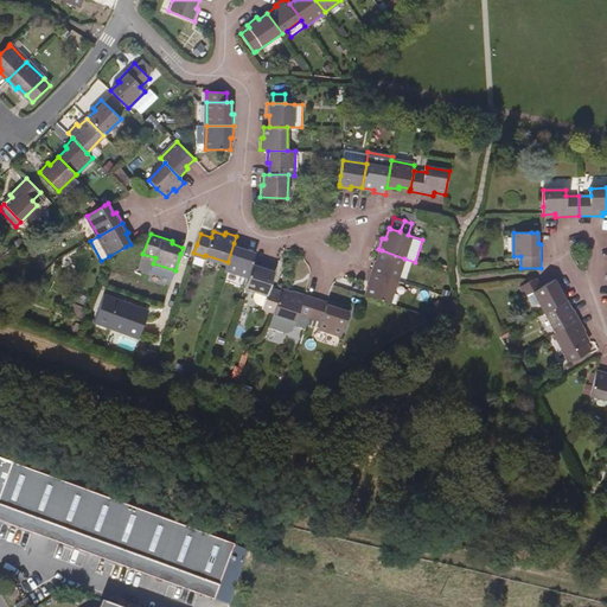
[(248,276),(253,264),(256,254),(244,249),(246,247),(234,243),(228,262),(225,269),(248,276)]
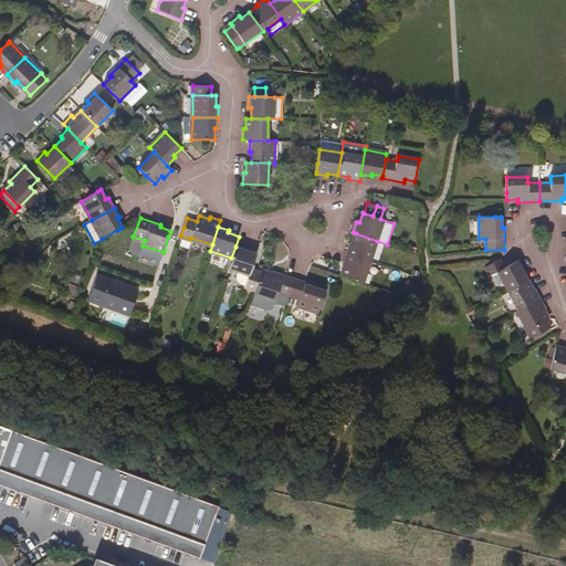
[(349,243),(346,253),(370,262),(377,241),(356,233),(353,244),(349,243)]
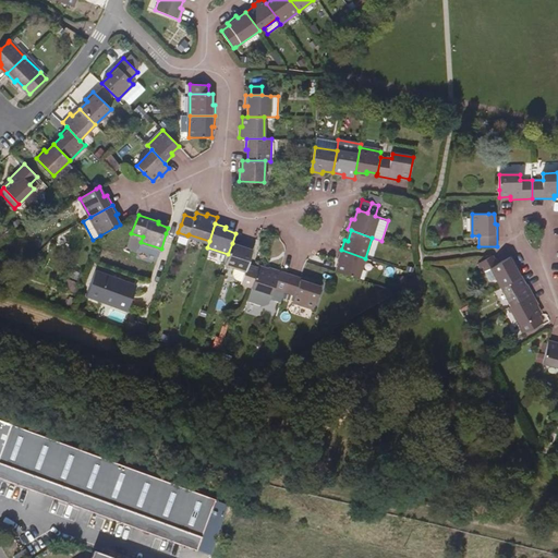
[(252,288),(258,268),(247,264),(250,257),(253,247),(243,244),(242,246),(232,243),(228,254),(225,265),(232,267),(232,271),(232,275),(234,279),(237,281),(242,284),(252,288)]
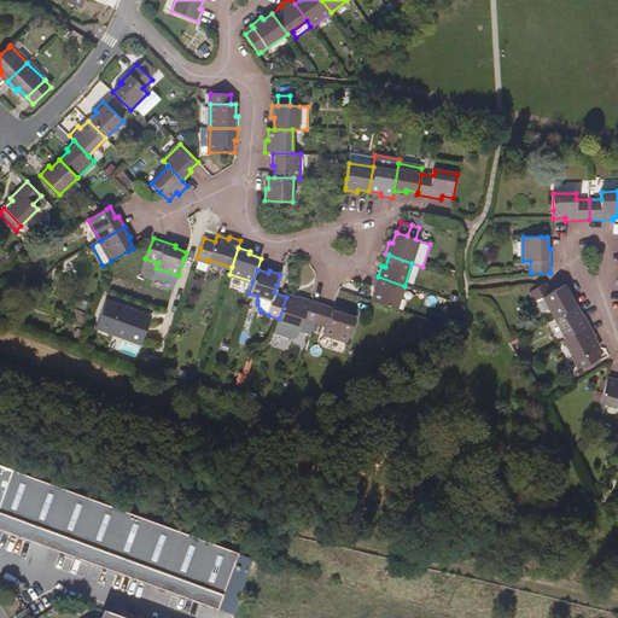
[(404,286),(378,277),(374,286),(373,289),(377,290),(373,301),(378,303),(397,309),(404,286)]
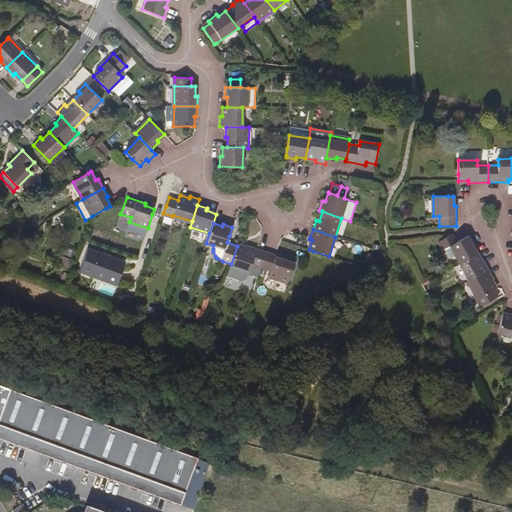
[(450,246),(456,242),(452,234),(444,239),(445,239),(447,241),(450,246)]
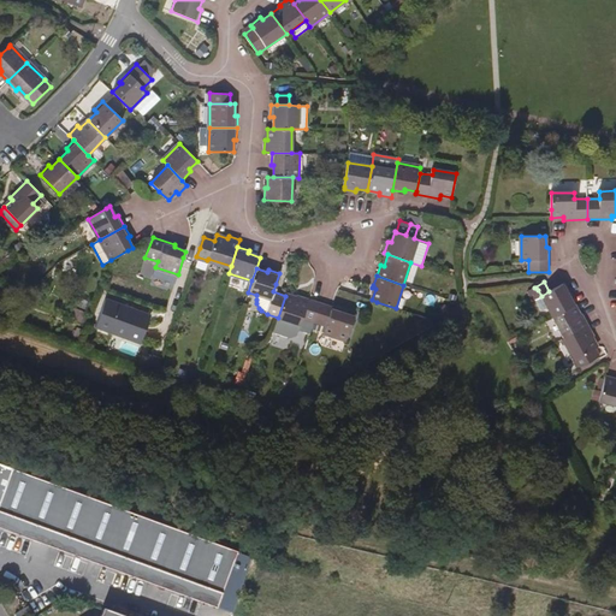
[(566,283),(552,290),(549,291),(542,296),(552,317),(574,304),(568,295),(572,292),(566,283)]
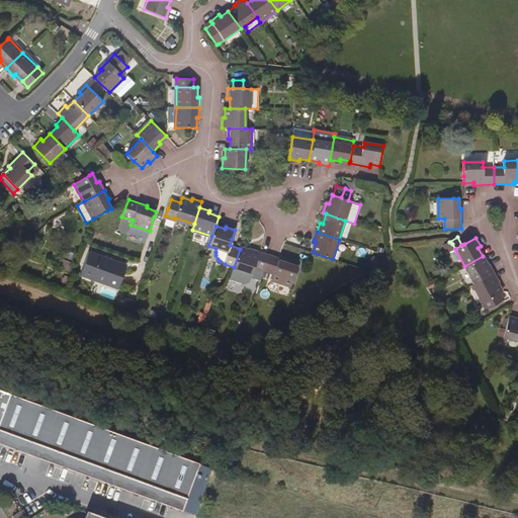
[(449,242),(444,245),(448,253),(455,249),(452,244),(450,242),(449,242)]
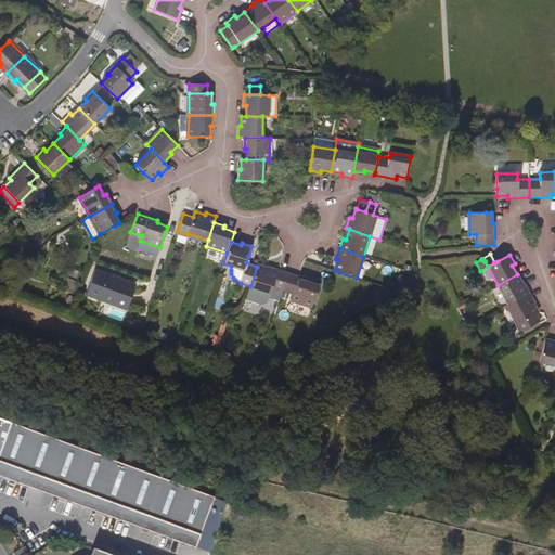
[(288,272),(279,269),(269,266),(267,269),(257,265),(257,267),(250,286),(271,293),(273,287),(283,291),(288,272)]
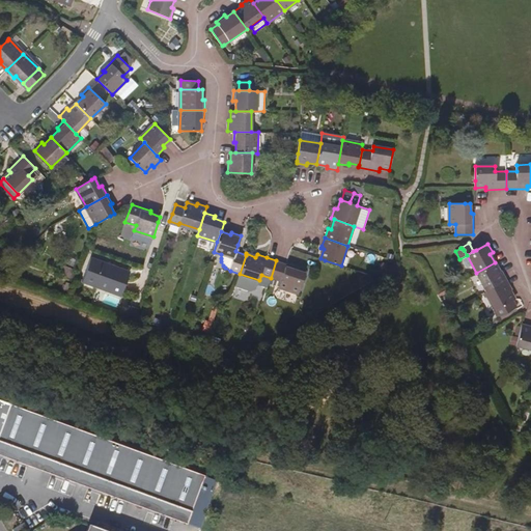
[(127,275),(128,271),(91,257),(82,282),(98,287),(100,282),(122,290),(129,275),(127,275)]
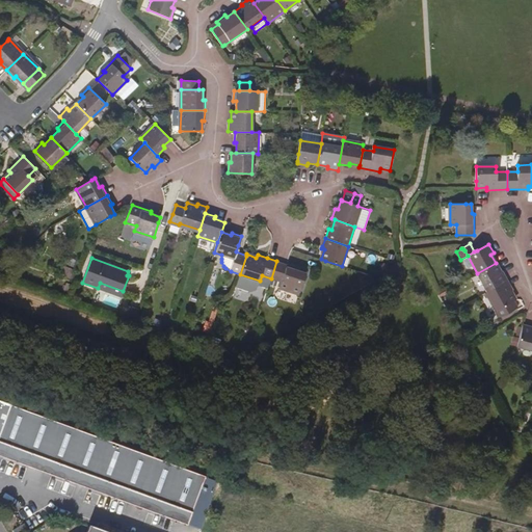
[(286,264),(276,261),(271,278),(281,282),(278,287),(299,293),(304,278),(306,273),(296,270),(297,267),(286,264)]
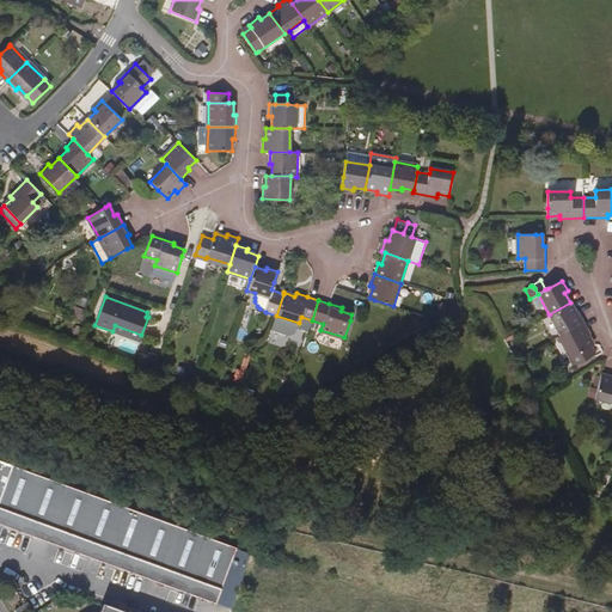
[(576,313),(570,303),(549,314),(561,335),(585,322),(579,312),(576,313)]
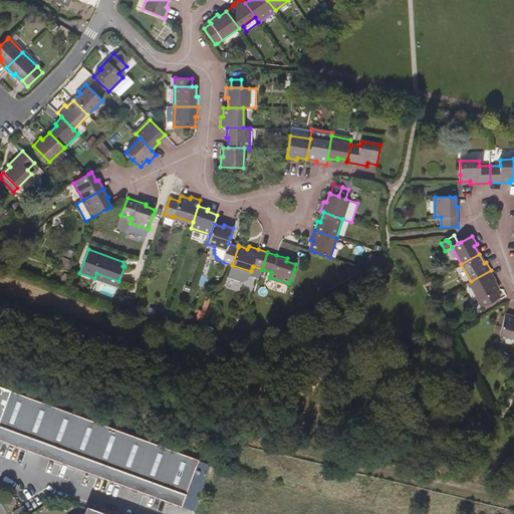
[(496,279),(491,270),(471,281),(481,299),(482,298),(486,305),(500,296),(497,290),(499,289),(493,280),(496,279)]
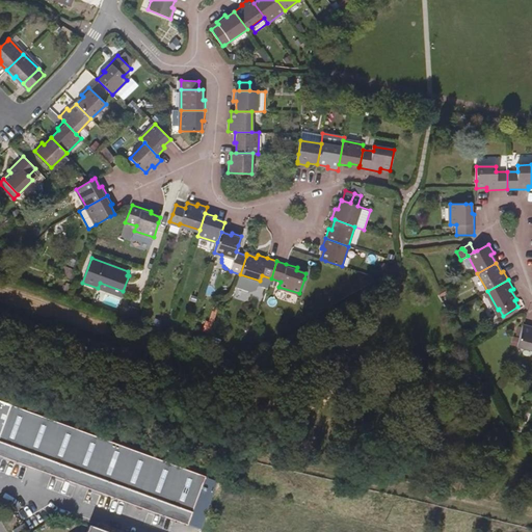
[(122,296),(123,291),(100,283),(98,288),(122,296)]
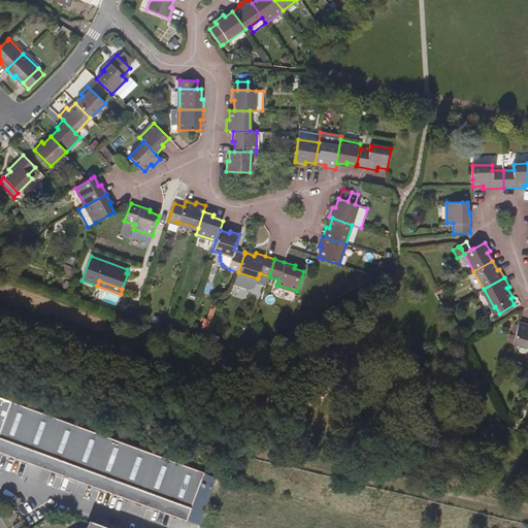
[(494,316),(499,314),(495,306),(494,307),(491,308),(494,316)]
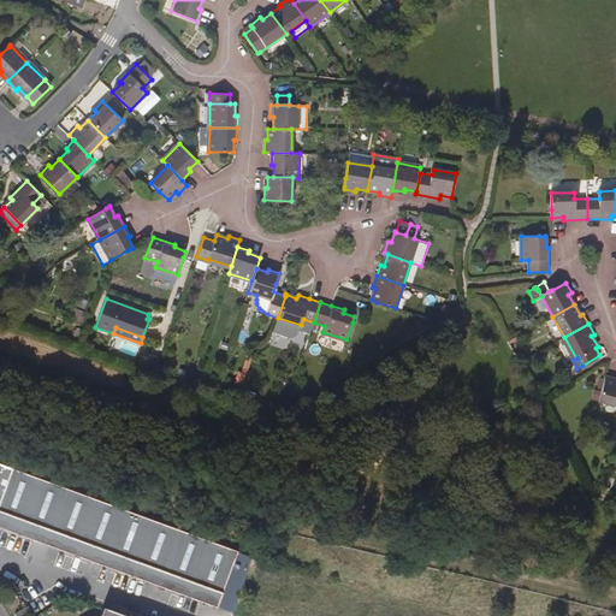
[(615,379),(605,377),(604,381),(598,401),(615,404),(615,379)]
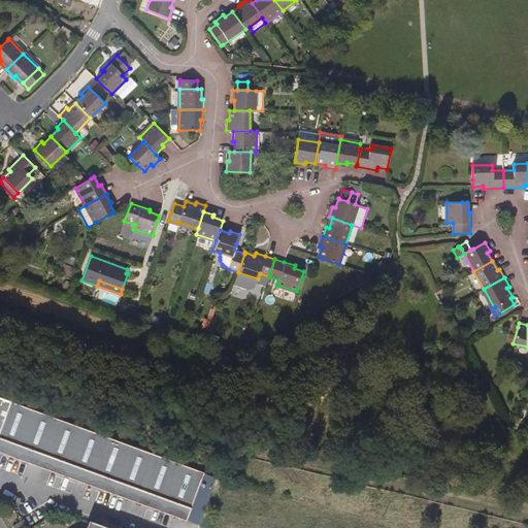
[(200,470),(0,398),(0,453),(153,508),(182,520),(200,470)]
